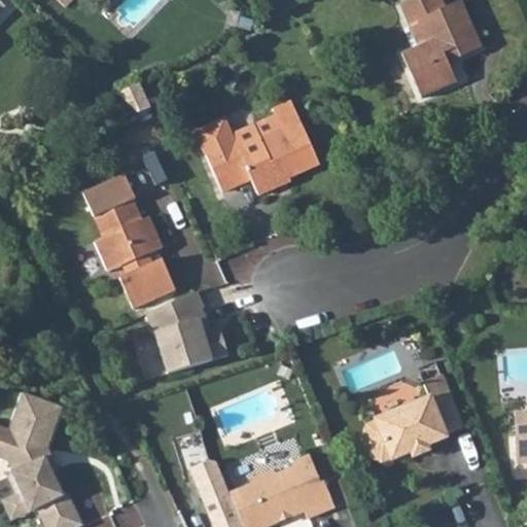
[(436,0),(410,0),(395,7),(405,27),(414,23),(423,43),(396,55),(415,98),(450,83),(440,60),(453,54),(455,58),(476,48),(455,1),(441,7),(436,0)]
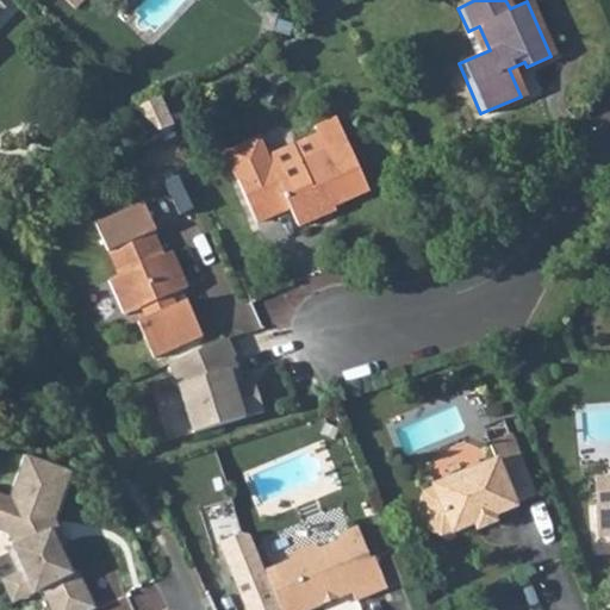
[(134,107),(156,130),(173,123),(163,103),(161,95),(134,107)]
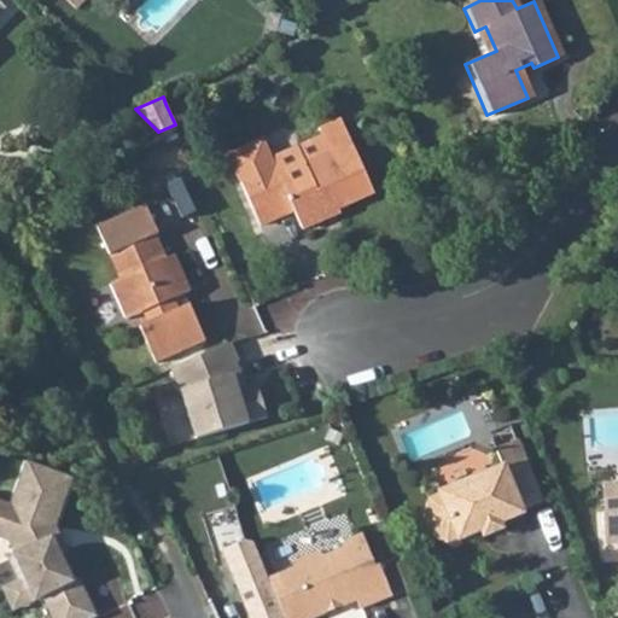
[(316,127),(320,136),(344,127),(339,117),(316,127)]
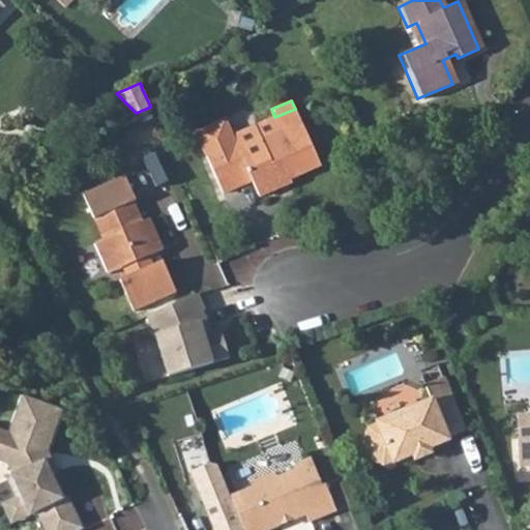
[(199,135),(223,192),(252,179),(259,194),(281,184),(277,176),(286,173),(288,178),(319,165),(295,109),(274,117),(233,135),(225,139),(219,125),(199,135)]
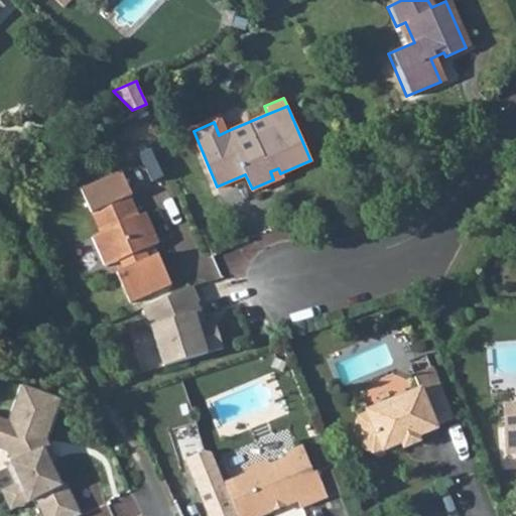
[(194,131),(214,122),(219,135),(227,131),(220,115),(191,127),(194,131)]
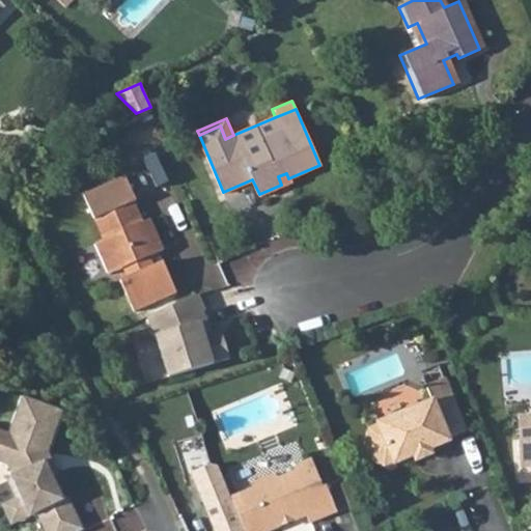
[(116,234),(106,240),(98,243),(112,274),(126,268),(131,277),(123,280),(138,312),(179,294),(165,262),(157,266),(152,255),(165,250),(151,219),(145,222),(136,202),(107,215),(116,234)]
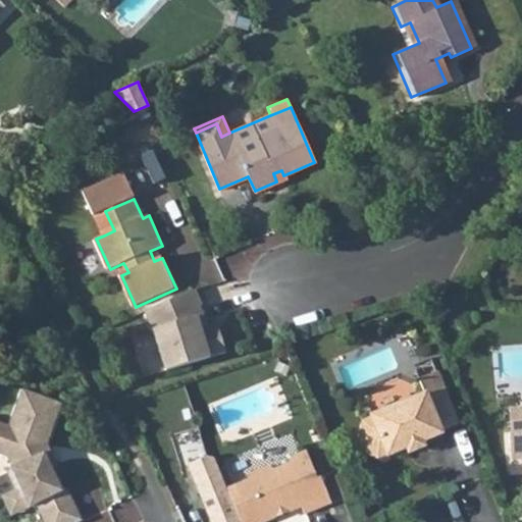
[(195,291),(144,312),(162,371),(226,355),(219,326),(205,327),(195,291)]
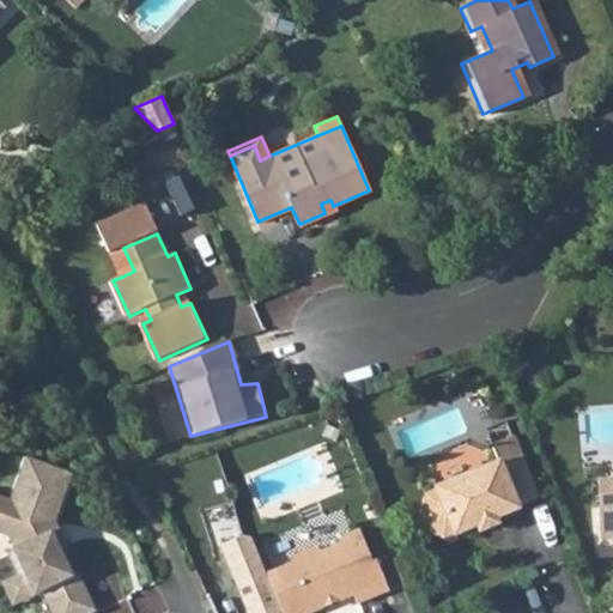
[(516,507),(535,499),(510,438),(490,447),(497,463),(435,489),(436,491),(425,496),(419,510),(428,532),(442,538),(453,533),(453,535),(517,510),(516,507)]
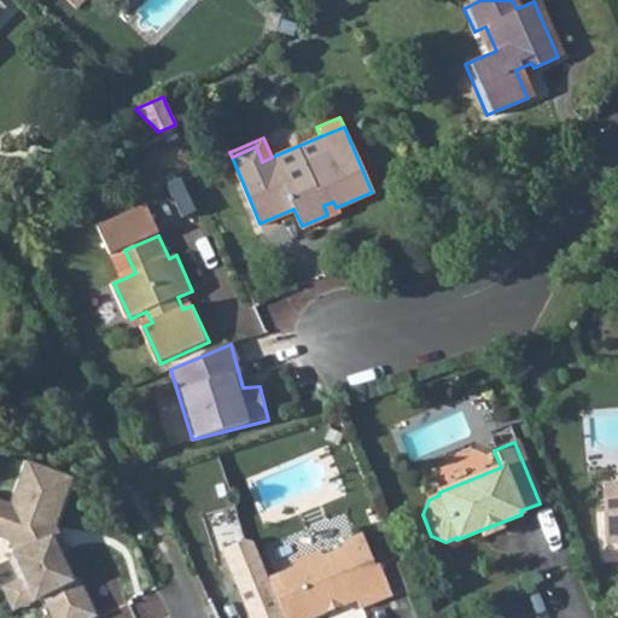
[(53,540),(74,481),(28,464),(12,507),(0,502),(0,540),(10,544),(16,557),(9,560),(18,582),(29,605),(44,599),(52,617),(97,617),(80,581),(74,584),(53,540)]
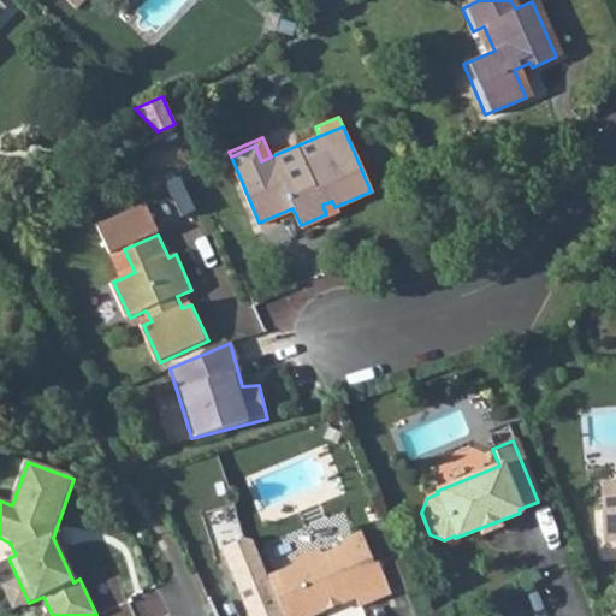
[(600,511),(603,543),(615,542),(615,481),(612,483),(614,510),(600,511)]
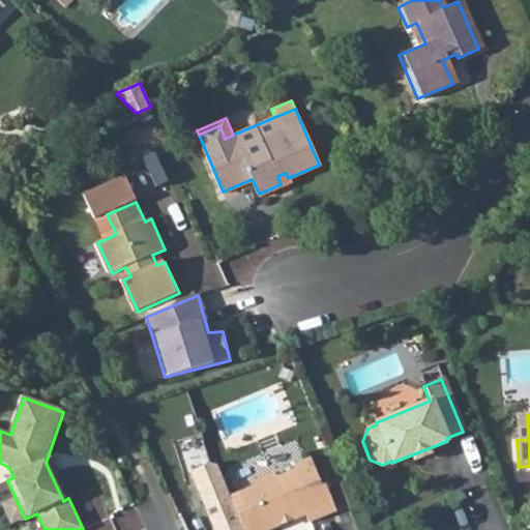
[(307,522),(335,510),(324,483),(321,486),(310,458),(295,463),(292,470),(276,476),(270,473),(253,480),(249,488),(229,496),(242,529),(266,529),(304,514),(307,522)]
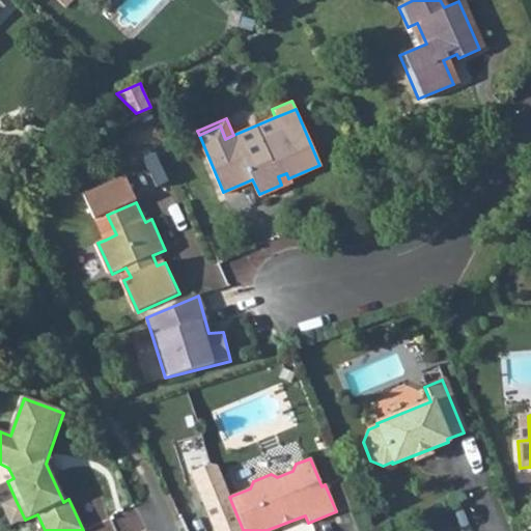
[(243,530),(229,497),(219,468),(208,465),(189,472),(212,530),(243,530)]
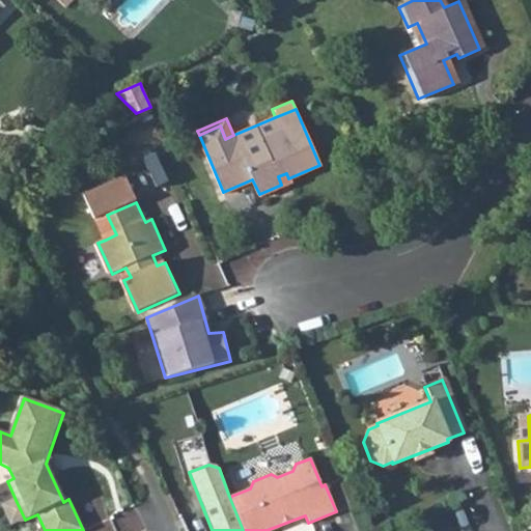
[(25,520),(16,500),(2,507),(10,527),(25,520)]
